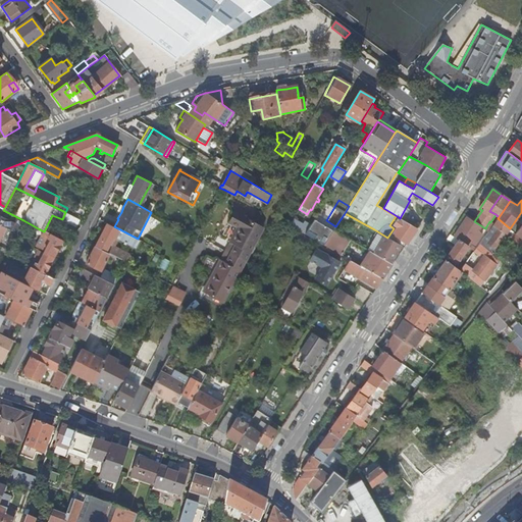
[(0,240),(1,237),(3,238),(8,229),(17,233),(23,220),(3,210),(0,216),(0,240)]
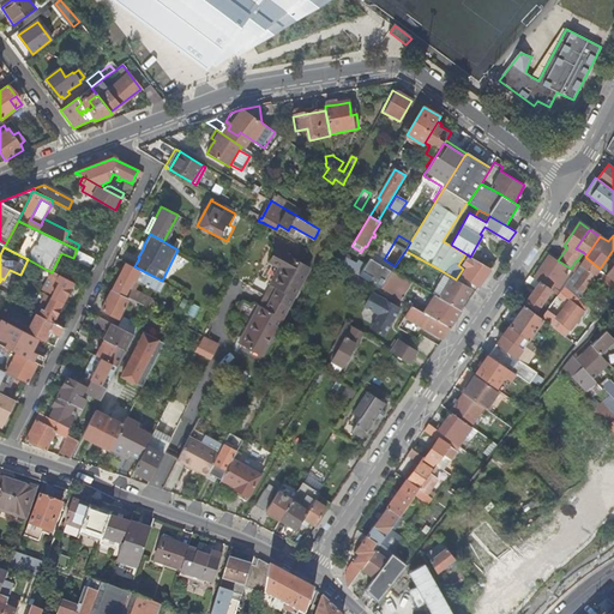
[(90,268),(94,259),(77,250),(73,258),(90,268)]
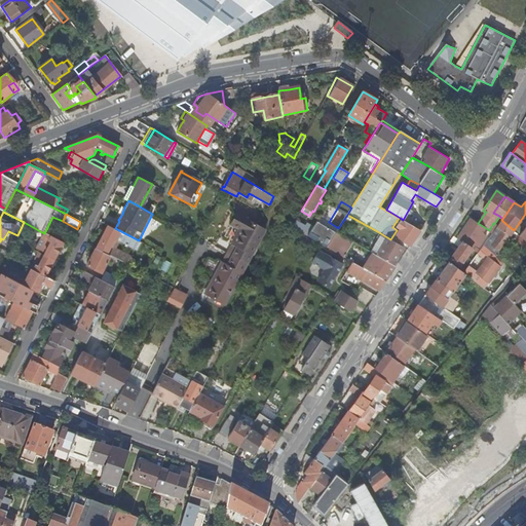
[(144,233),(153,214),(152,214),(143,232),(144,233)]
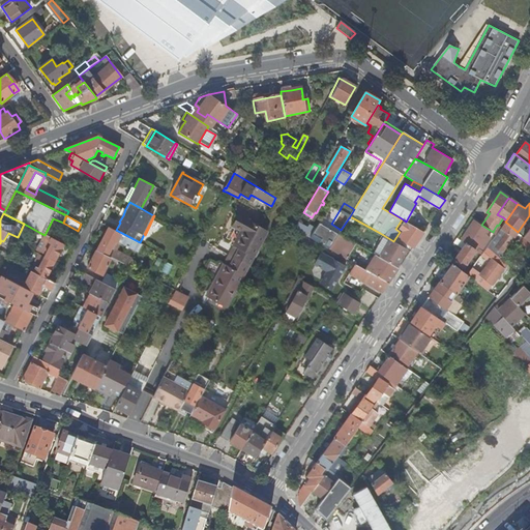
[(240,249),(235,258),(249,265),(268,231),(239,215),(234,225),(245,231),(236,247),(240,249)]
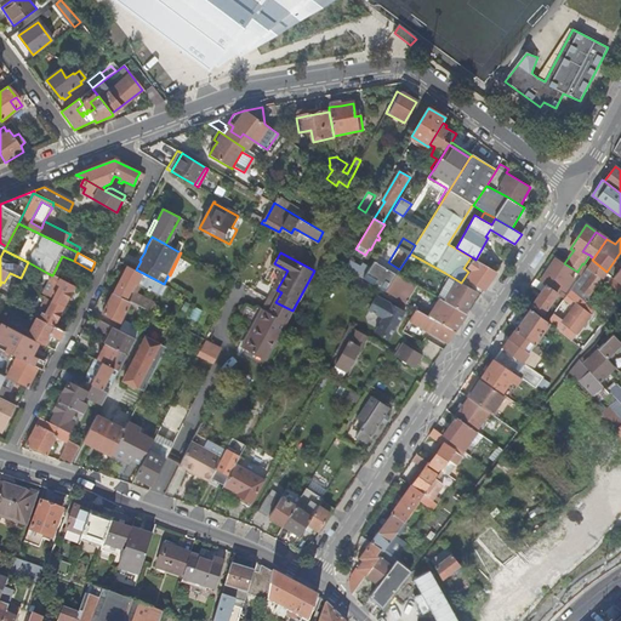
[(593,258),(590,255),(584,265),(587,267),(592,260),(593,258)]
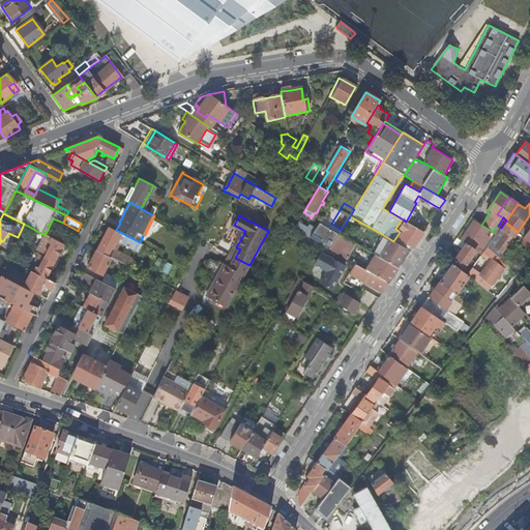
[(331,224),(322,218),(315,230),(310,238),(320,243),(329,249),(331,245),(339,234),(341,230),(331,224)]
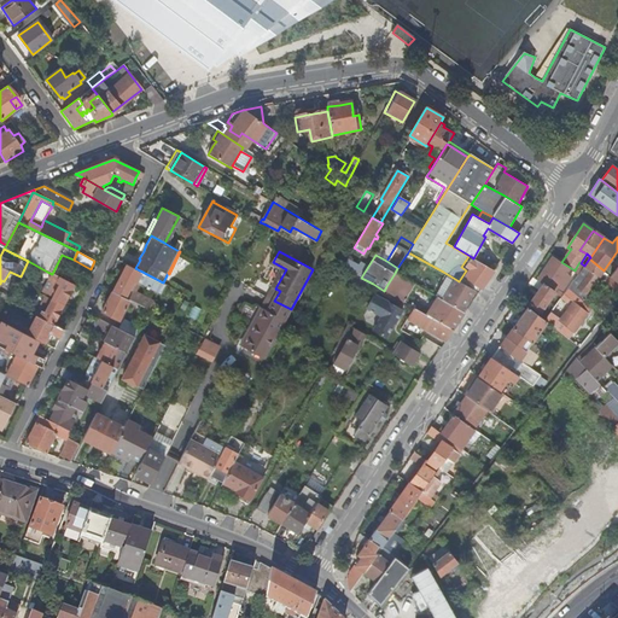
[(465,278),(482,289),(494,270),(473,258),(472,257),(466,267),(471,269),(465,278)]
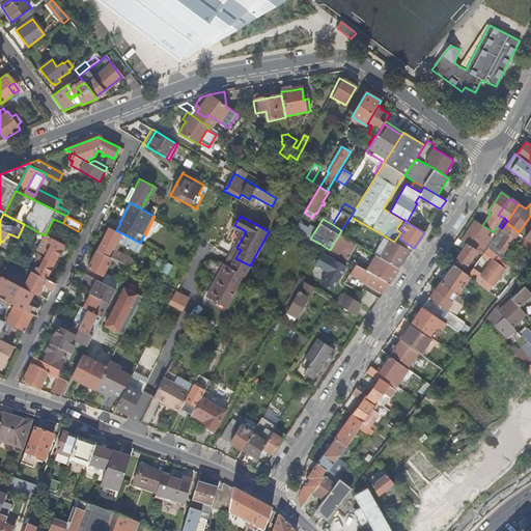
[(488,231),(481,226),(474,221),(460,242),(466,245),(475,251),(478,247),(482,250),(491,239),(485,235),(488,231)]
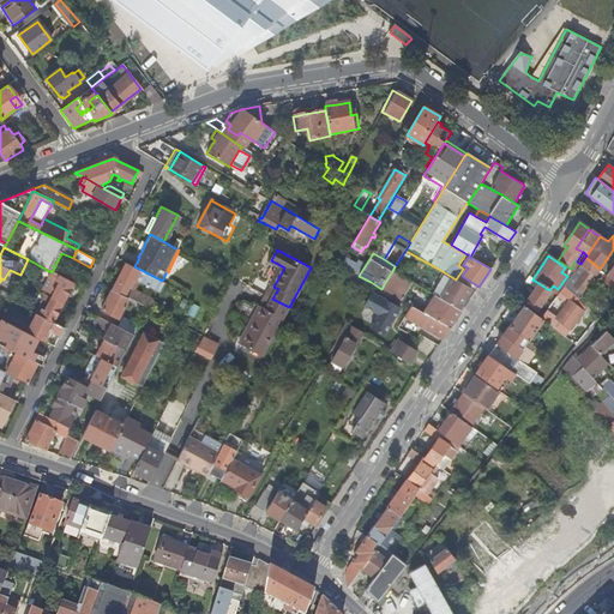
[(594,276),(600,269),(585,257),(581,264),(585,269),(573,284),(581,292),(594,275),(594,276)]
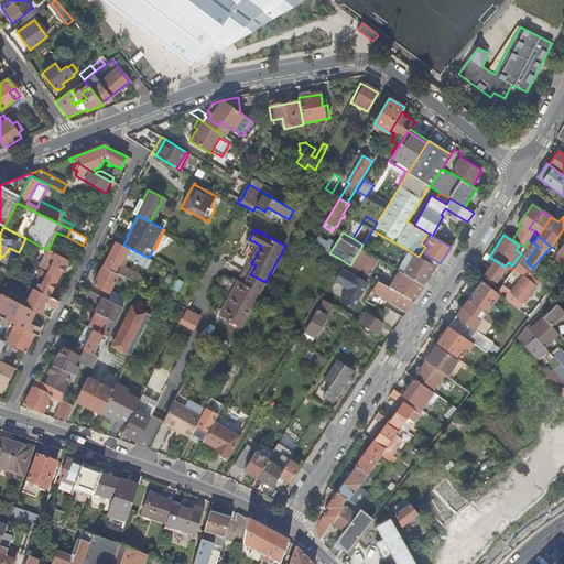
[(326,243),(316,238),(313,243),(329,253),(335,245),(328,240),(326,243)]
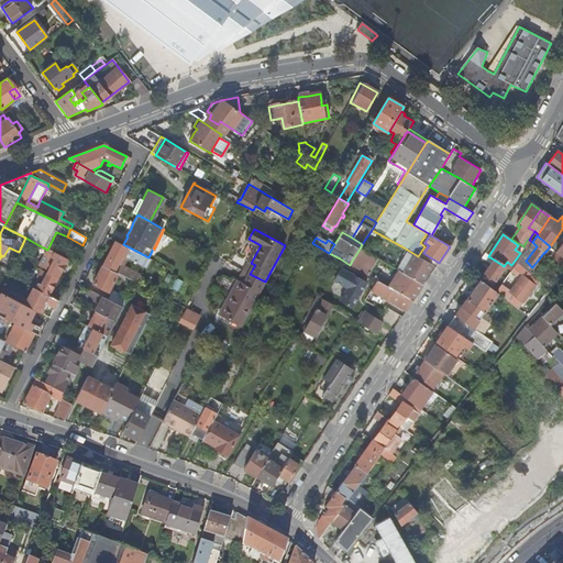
[(247,261),(251,263),(261,245),(249,239),(247,241),(256,245),(247,261)]
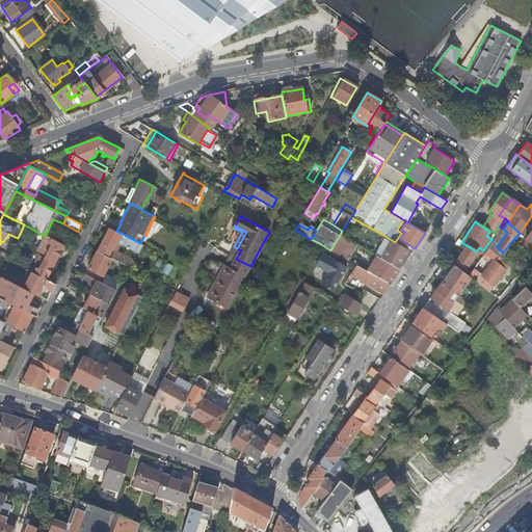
[(483,225),(482,227),(489,232),(493,235),(495,233),(483,225)]
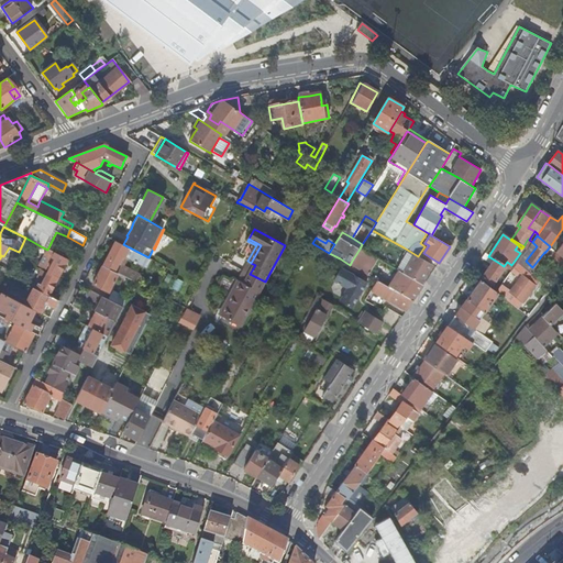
[(144,266),(148,257),(123,244),(116,241),(103,265),(121,275),(135,283),(140,274),(123,265),(128,257),(144,266)]
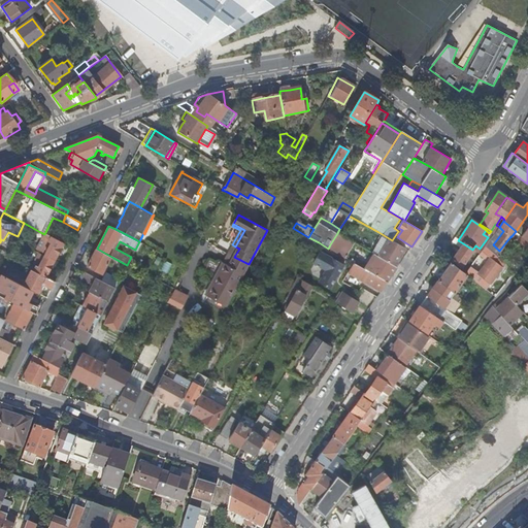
[(36,259),(30,269),(45,277),(63,243),(44,234),(40,232),(38,236),(44,239),(39,251),(45,255),(44,257),(31,250),(29,255),(36,259)]
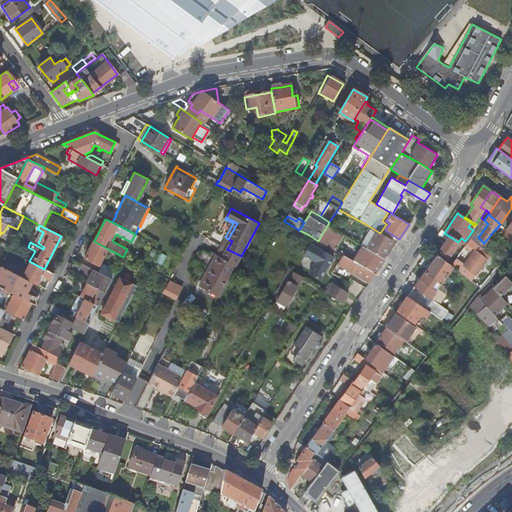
[(320,237),(336,246),(343,235),(327,226),(320,237)]
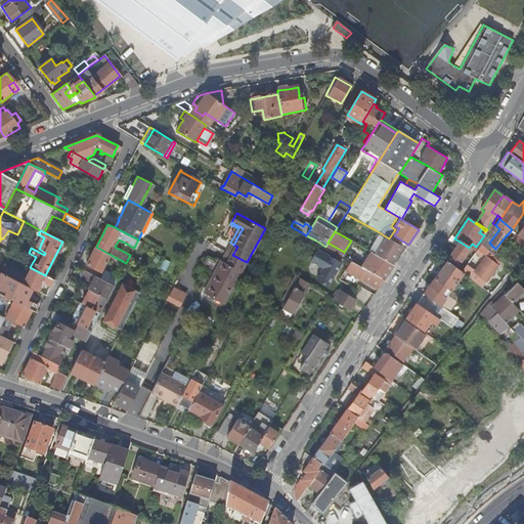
[(381,233),(370,252),(373,253),(392,264),(402,246),(389,238),(381,233)]
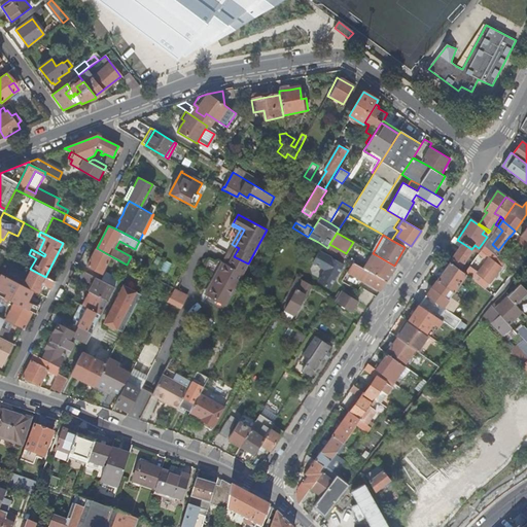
[(526,247),(526,242),(518,235),(513,241),(524,251),(526,247)]
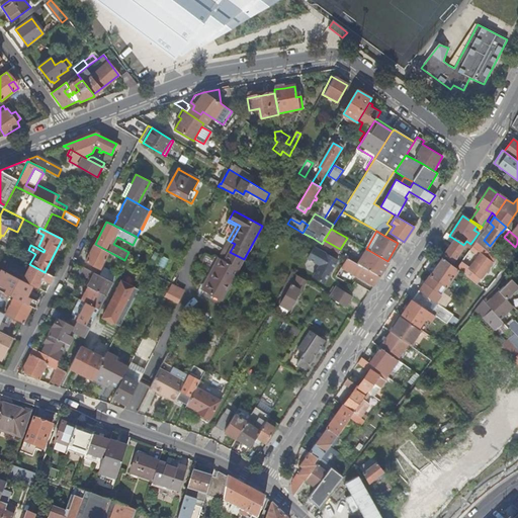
[(443,238),(451,243),(454,239),(449,236),(446,233),(443,238)]
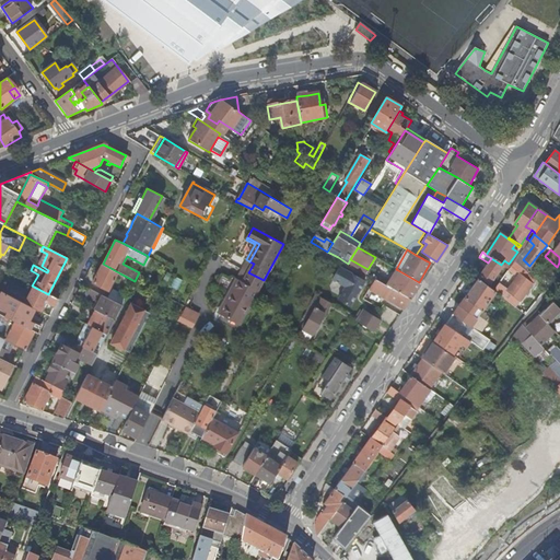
[(502,270),(504,267),(503,266),(501,265),(491,258),(488,263),(479,276),(490,283),(500,269),(502,270)]
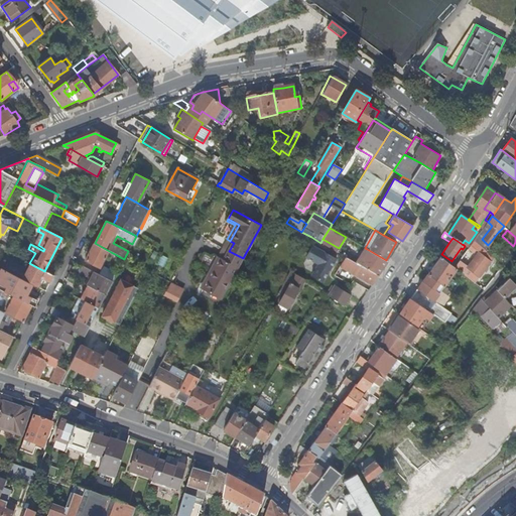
[(320,243),(336,252),(339,248),(323,239),(320,243)]
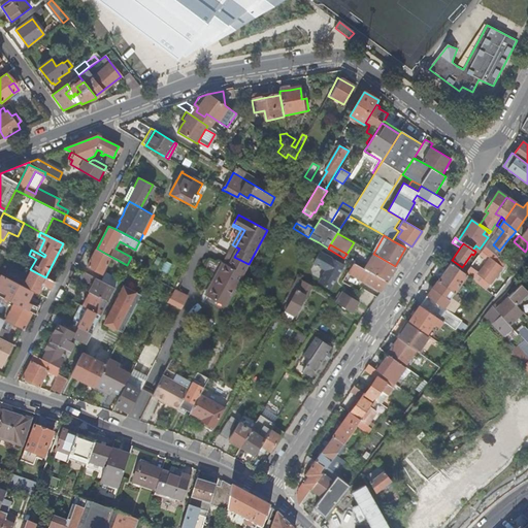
[(502,268),(505,264),(486,246),(482,252),(480,255),(466,272),(488,289),(495,277),(497,275),(502,268)]
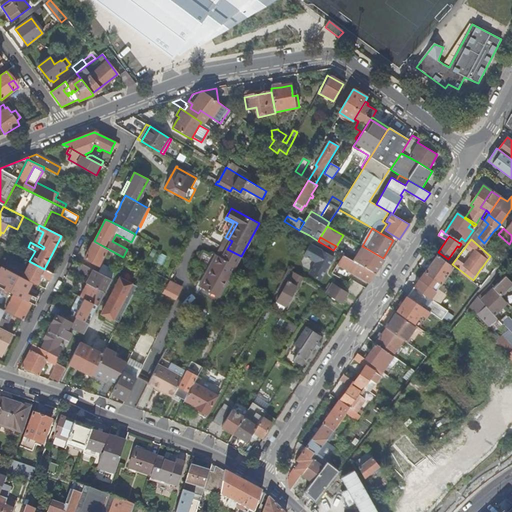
[(108,254),(110,250),(94,241),(85,258),(98,265),(105,252),(108,254)]
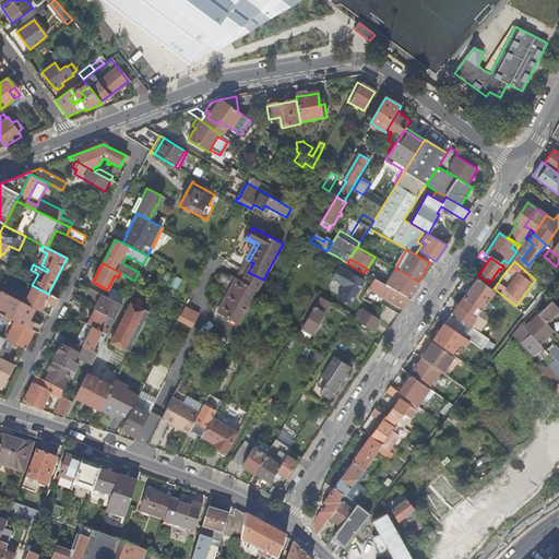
[(364,281),(339,265),(331,277),(344,285),(336,298),(348,306),(358,288),(359,289),(364,281)]
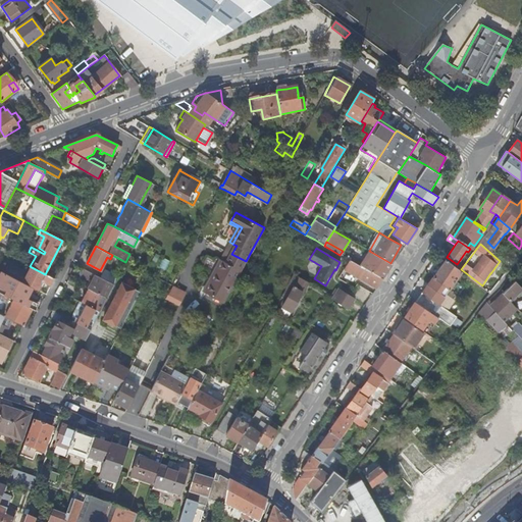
[(371,252),(362,267),(382,279),(393,264),(390,263),(371,252)]
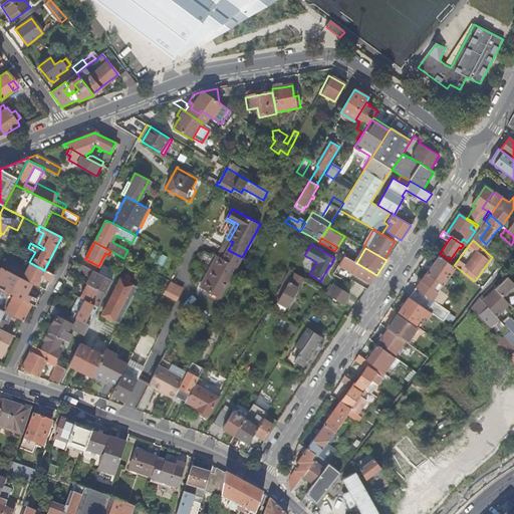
[(221,297),(242,257),(228,250),(223,259),(217,255),(213,264),(215,266),(203,288),(221,297)]
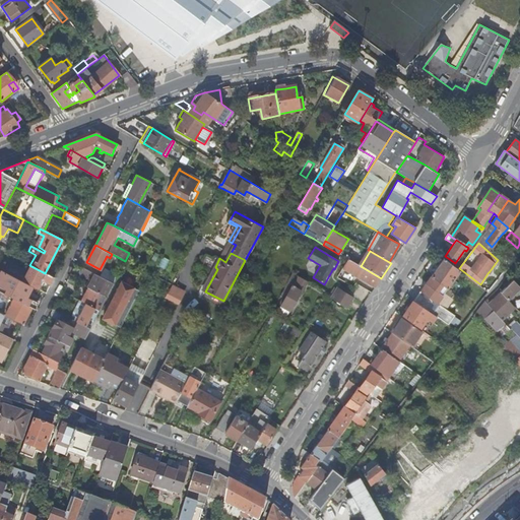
[(444,258),(431,276),(447,289),(450,285),(452,281),(460,271),(458,270),(444,258)]
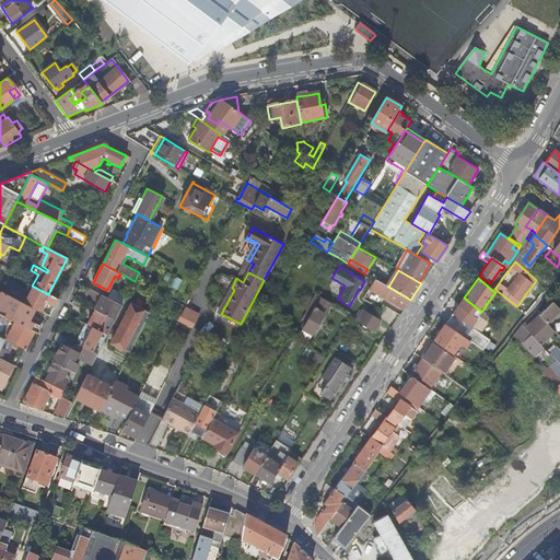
[(370,289),(404,311),(410,300),(388,287),(375,279),(370,289)]
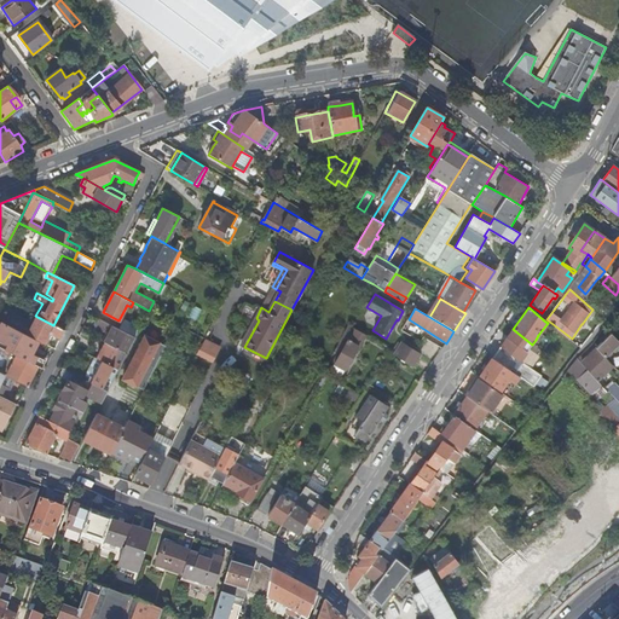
[(61,339),(65,330),(53,325),(35,316),(32,323),(12,313),(6,325),(39,341),(44,343),(50,333),(61,339)]
